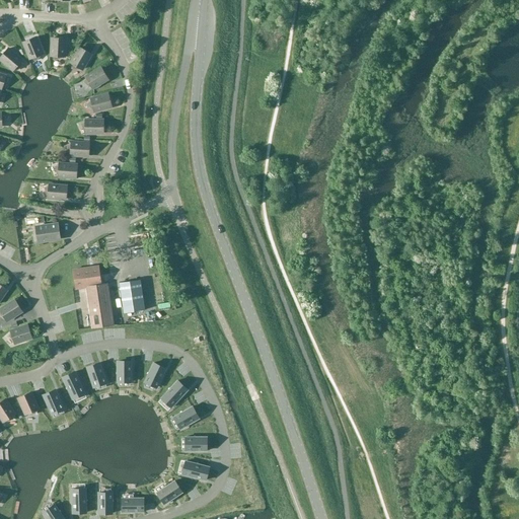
[(35,38),(23,43),(30,59),(32,59),(35,61),(41,56),(41,55),(43,54),(40,48),(41,47),(39,44),(35,38)]
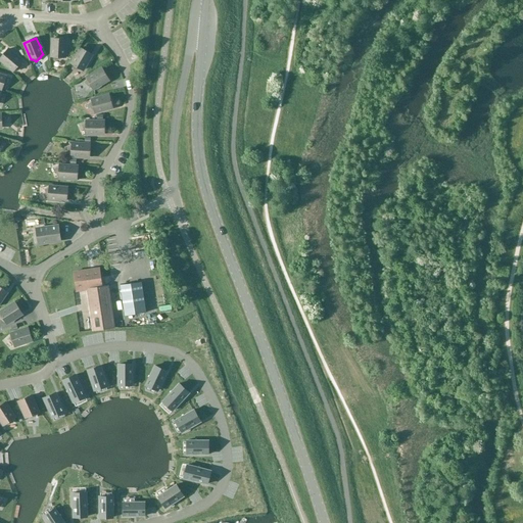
[(65,39),(53,39),(52,57),(54,57),(55,60),(62,58),(62,57),(64,57),(65,50),(66,50),(65,46),(65,39)]
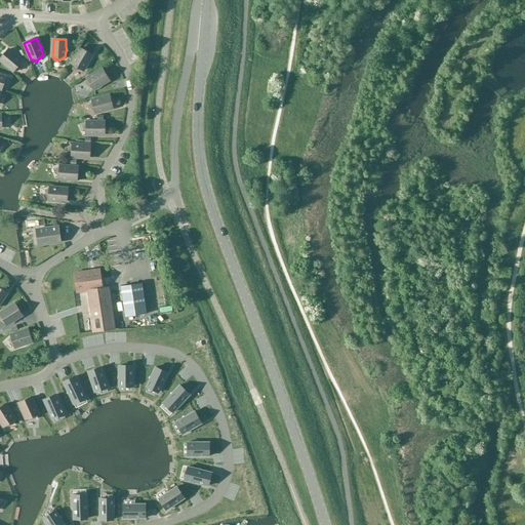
[(81,48),(72,65),(74,66),(73,69),(81,70),(83,71),(87,65),(88,65),(89,61),(92,54),(81,48)]
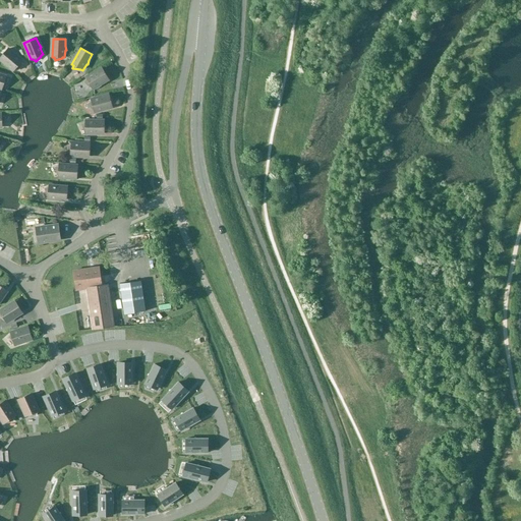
[(8,49),(0,58),(0,59),(13,71),(15,69),(18,70),(21,63),(20,63),(22,61),(16,56),(16,55),(13,54),(8,49)]
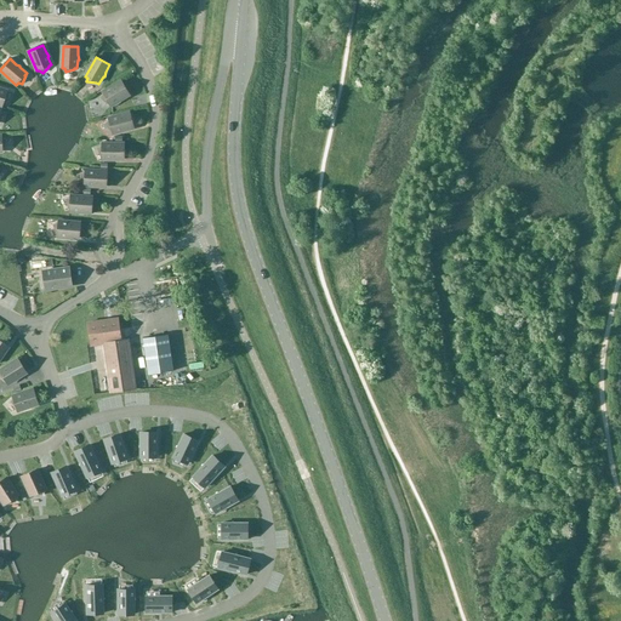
[(80,91),(87,84),(79,77),(73,84),(80,91)]
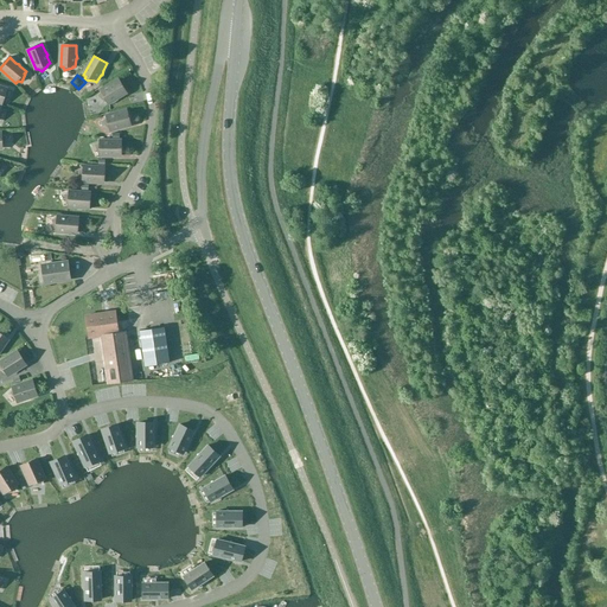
[(127,93),(119,80),(101,90),(102,93),(98,96),(106,102),(107,101),(108,103),(115,100),(117,100),(120,96),(127,93)]
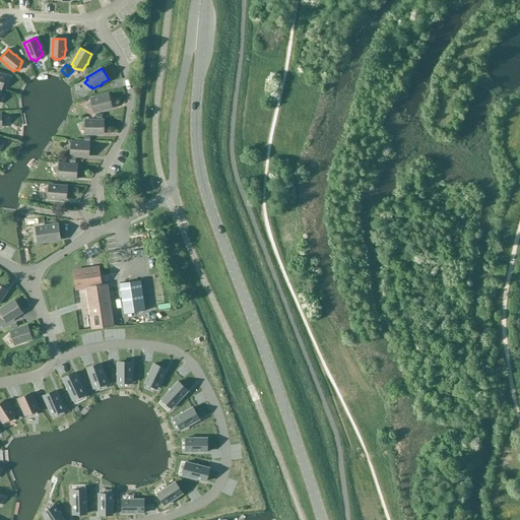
[(109,94),(91,100),(91,102),(88,104),(93,110),(94,112),(102,110),(103,111),(106,109),(112,107),(109,94)]
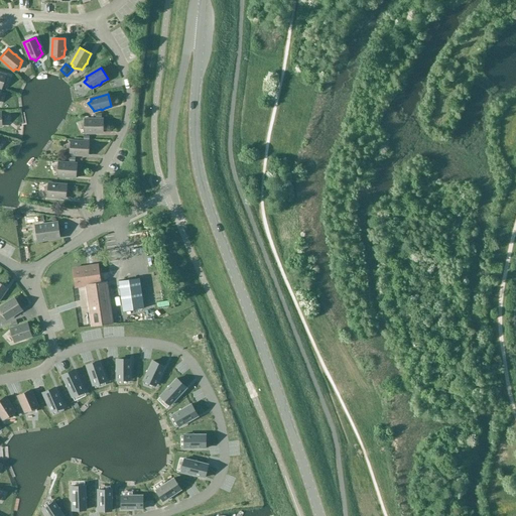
[(103,120),(85,120),(85,122),(82,123),(84,130),(85,130),(85,133),(92,132),(93,134),(97,132),(103,132),(103,120)]
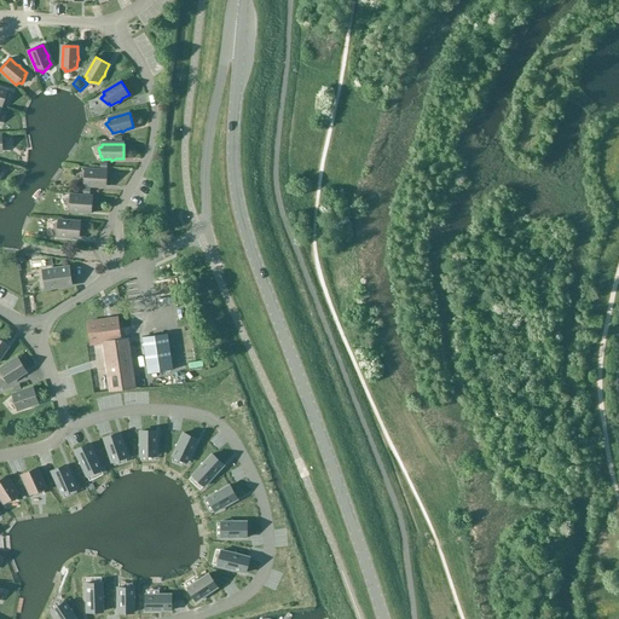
[(106,171),(85,169),(85,172),(81,174),(84,183),(85,183),(85,185),(93,185),(93,187),(98,186),(105,186),(106,171)]
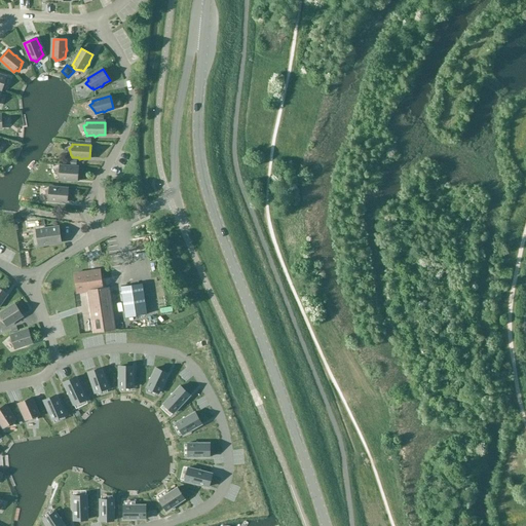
[(78,167),(60,166),(60,168),(57,170),(59,177),(59,179),(67,180),(67,181),(71,180),(77,181),(78,167)]
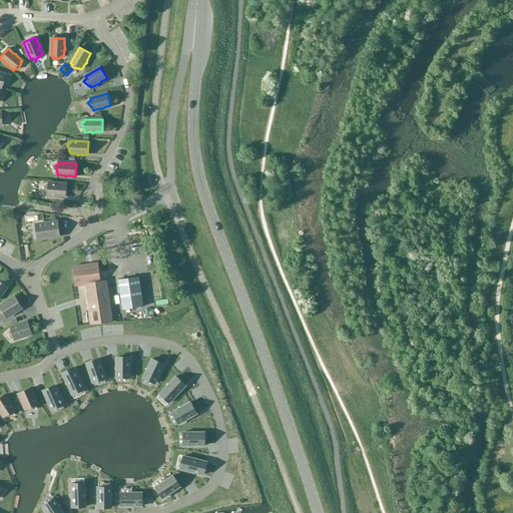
[(66,184),(48,183),(48,184),(44,186),(47,193),(47,195),(54,196),(55,197),(59,196),(65,197),(66,184)]
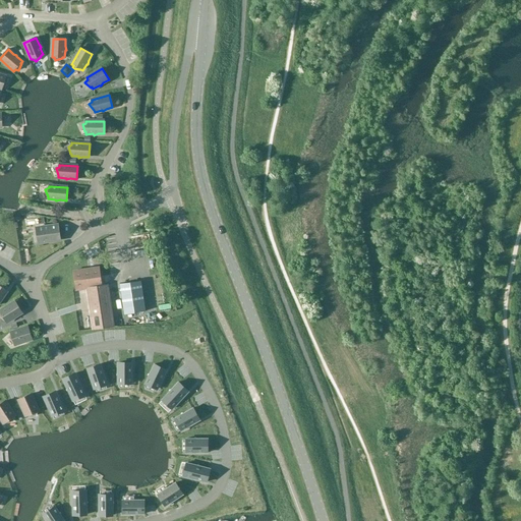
[(39,243),(60,240),(60,237),(62,232),(58,228),(58,225),(37,228),(39,243)]
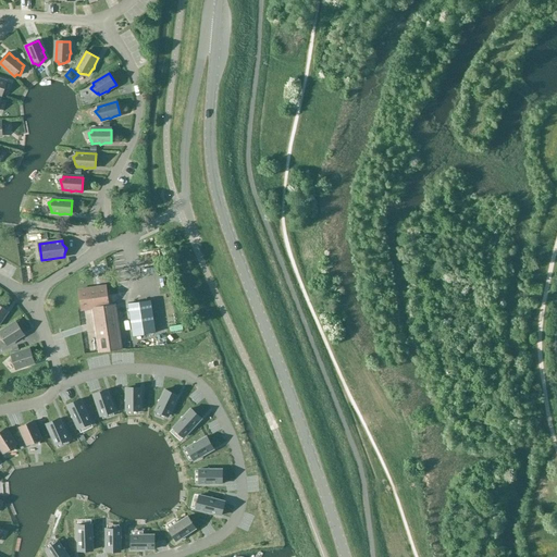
[(98,353),(122,349),(115,304),(109,305),(106,285),(78,289),(82,310),(91,309),(98,353)]
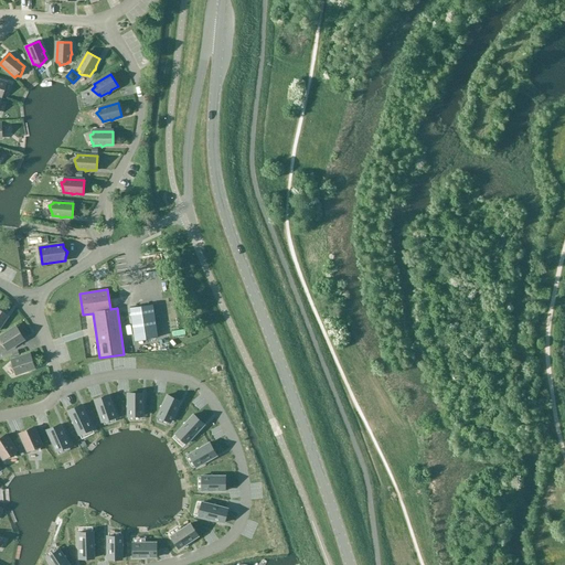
[(135,341),(158,338),(152,304),(129,308),(135,341)]
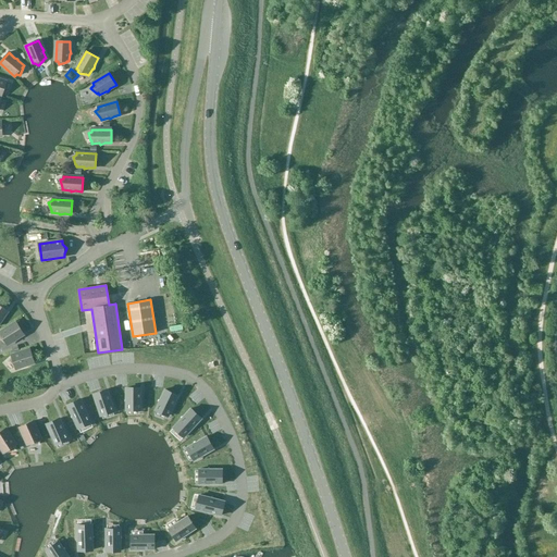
[(0,333),(0,335),(0,336),(0,341),(4,345),(5,344),(7,346),(13,342),(14,343),(17,339),(24,335),(16,324),(0,333)]
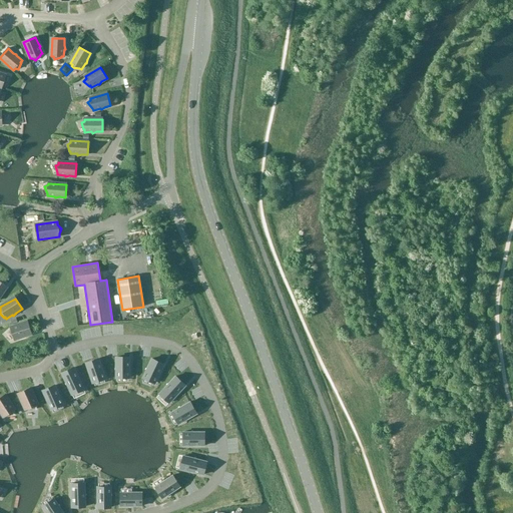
[(11,328),(12,330),(8,333),(13,338),(14,338),(15,340),(21,339),(22,340),(25,337),(32,335),(28,323),(11,328)]
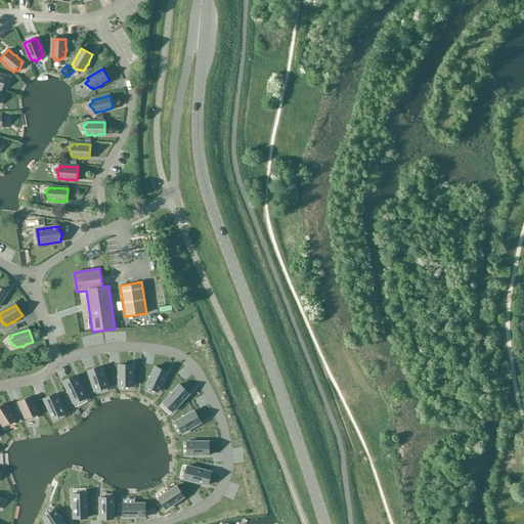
[(132,364),(118,365),(118,386),(132,386),(132,364)]
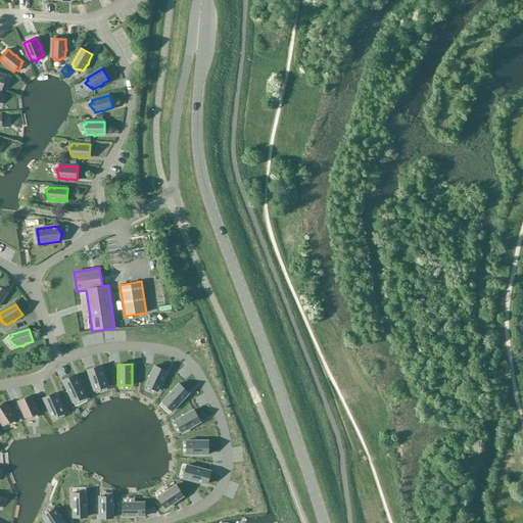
[(101,366),(87,371),(94,390),(107,385),(101,366)]
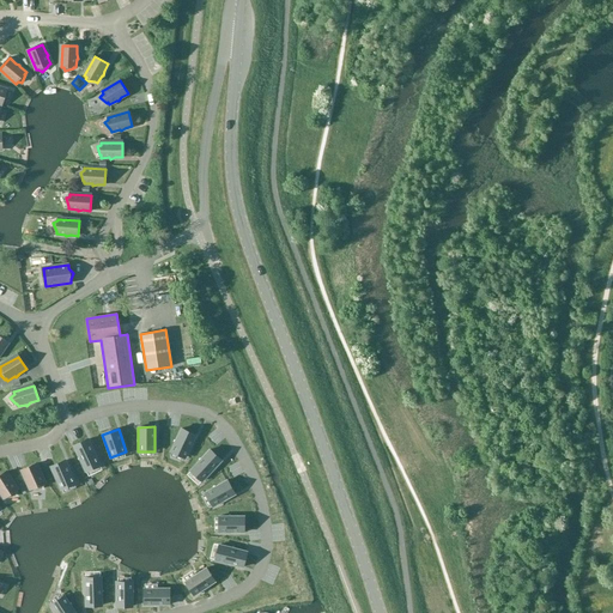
[(196,436),(181,429),(170,450),(186,457),(196,436)]
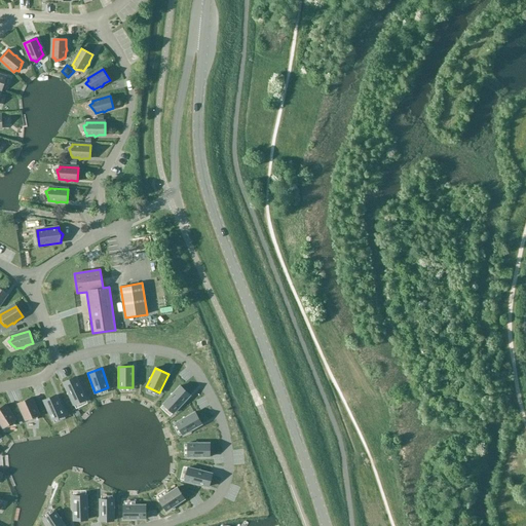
[(76,377),(63,383),(73,405),(86,399),(76,377)]
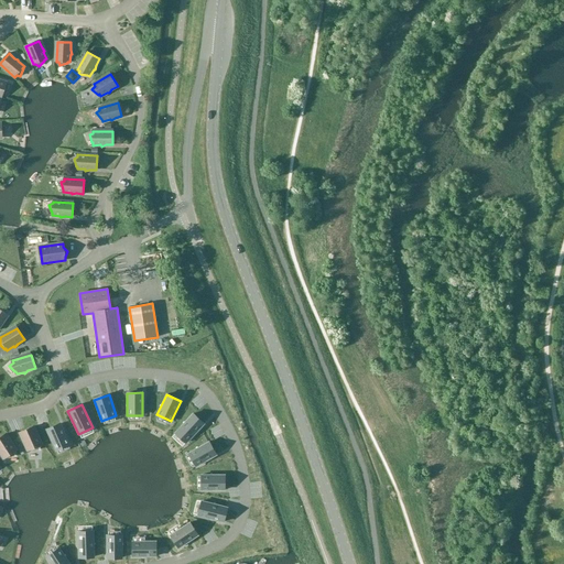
[(204,424),(193,413),(175,432),(186,443),(204,424)]
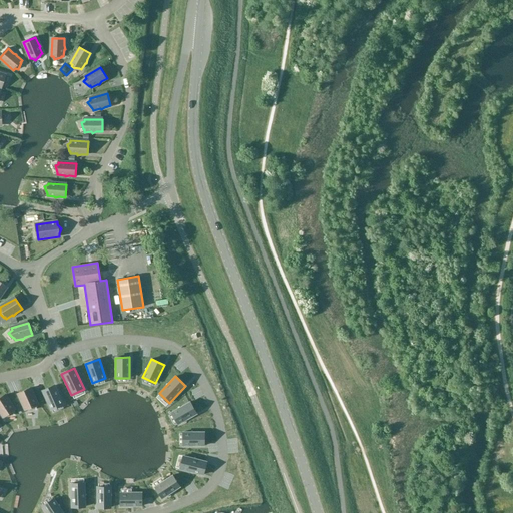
[(63,403),(55,385),(42,391),(50,410),(63,403)]
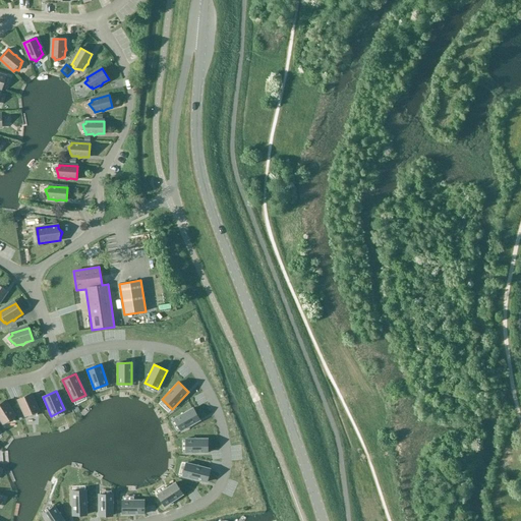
[(36,417),(36,412),(37,411),(30,395),(18,400),(20,406),(20,410),(22,410),(25,417),(27,416),(36,417)]
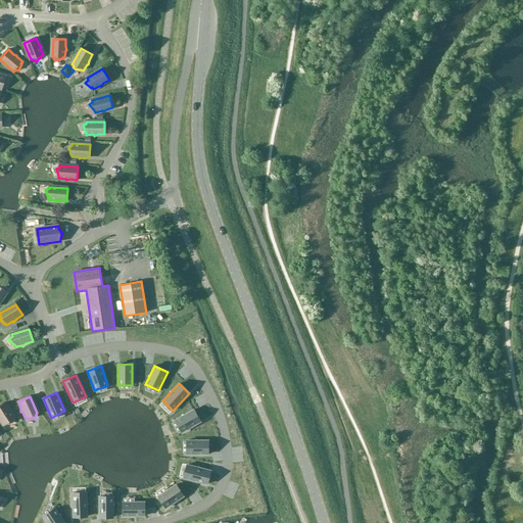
[(13,424),(12,420),(14,418),(4,403),(0,405),(0,420),(4,426),(5,424),(6,425),(13,424)]
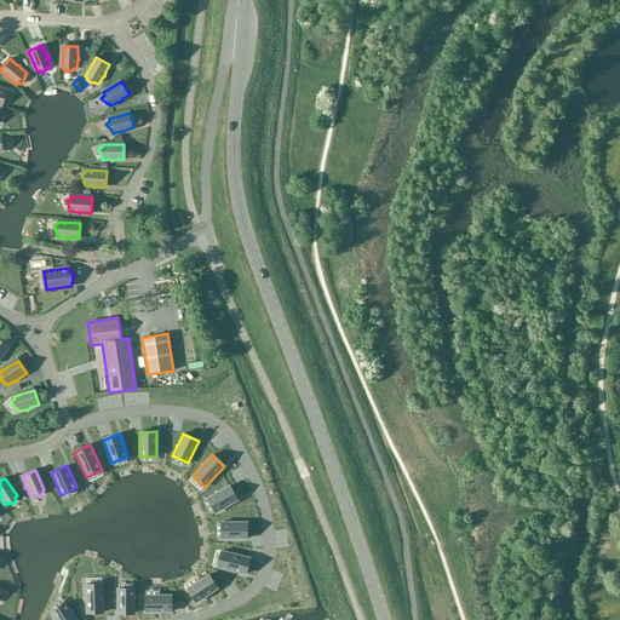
[(237,500),(229,486),(208,498),(216,512),(237,500)]
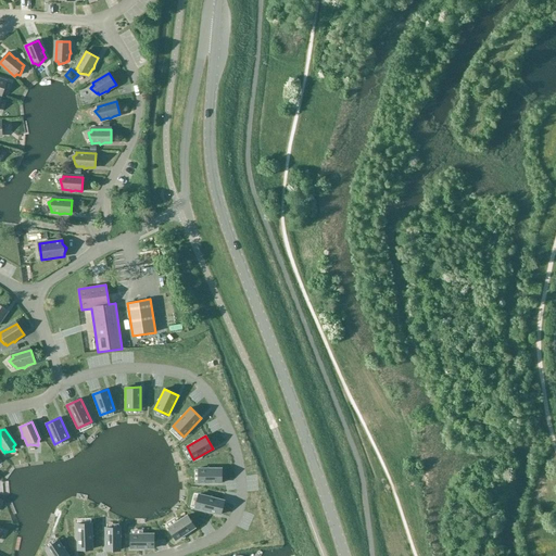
[(220,468),(199,468),(199,483),(220,483),(220,468)]
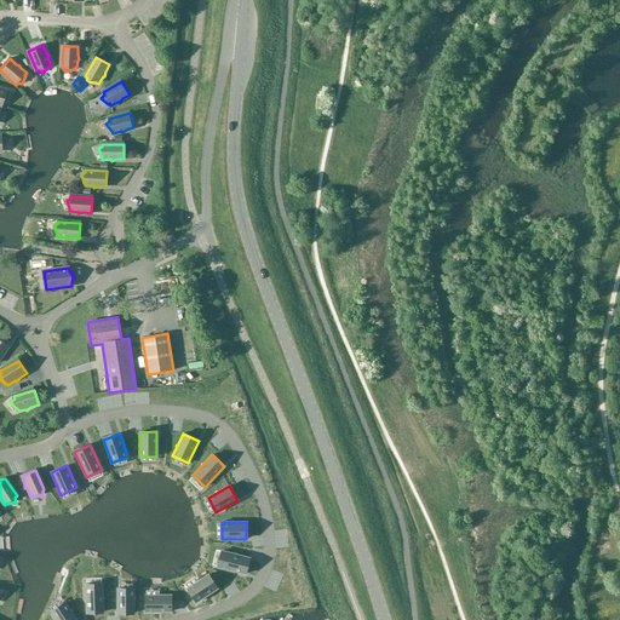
[(250,557),(222,551),(218,567),(246,574),(250,557)]
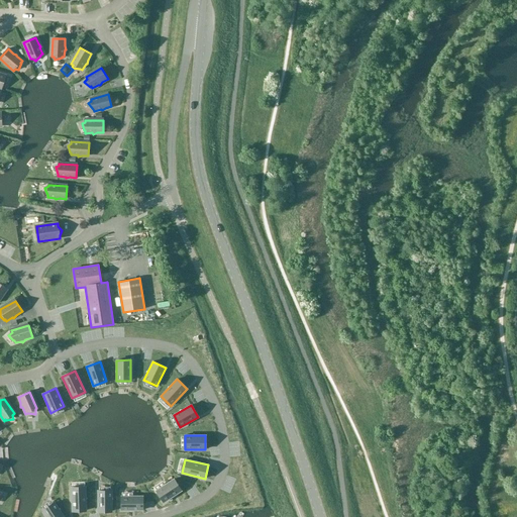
[(181,491),(174,479),(157,491),(164,502),(181,491)]
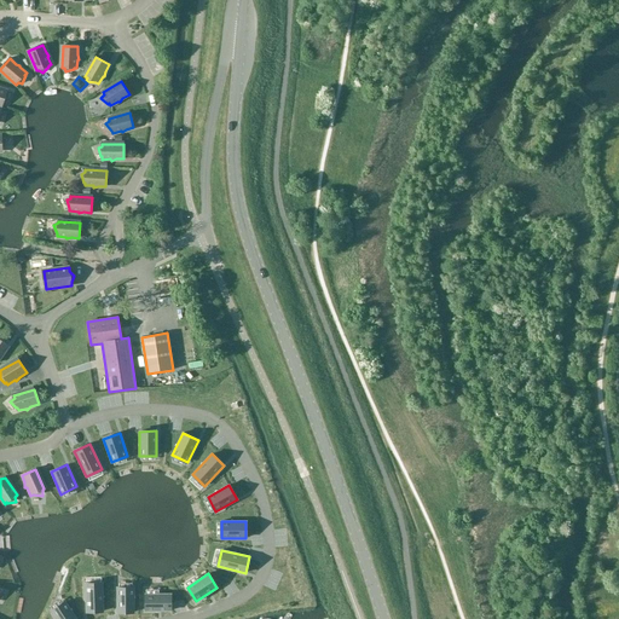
[(103,583),(86,584),(87,612),(103,611),(103,583)]
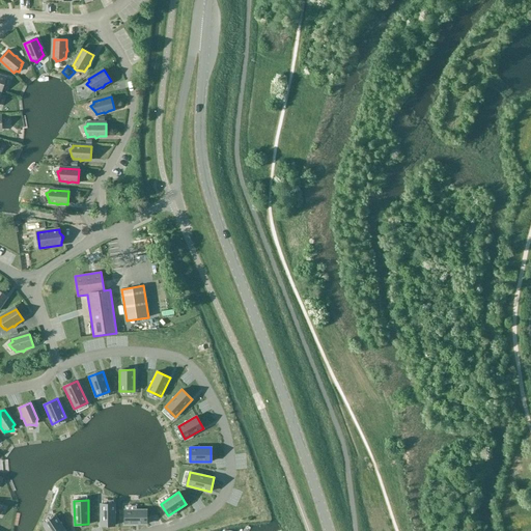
[(115,504),(101,504),(101,525),(115,525),(115,504)]
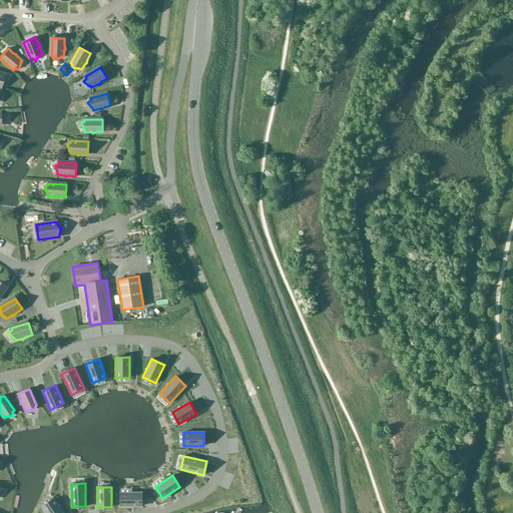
[(141,492),(121,492),(121,506),(141,506),(141,492)]
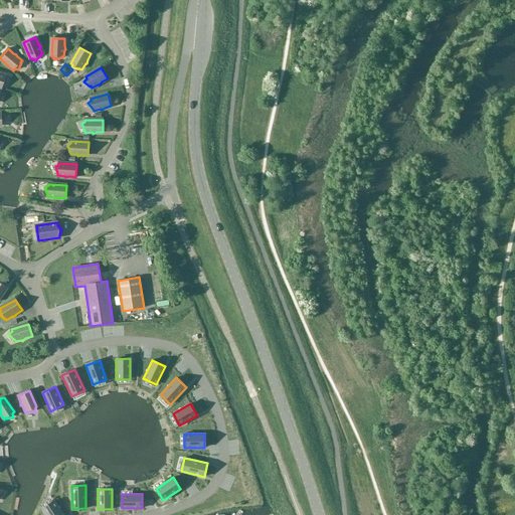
[(63,514),(54,501),(43,508),(47,514),(63,514)]
